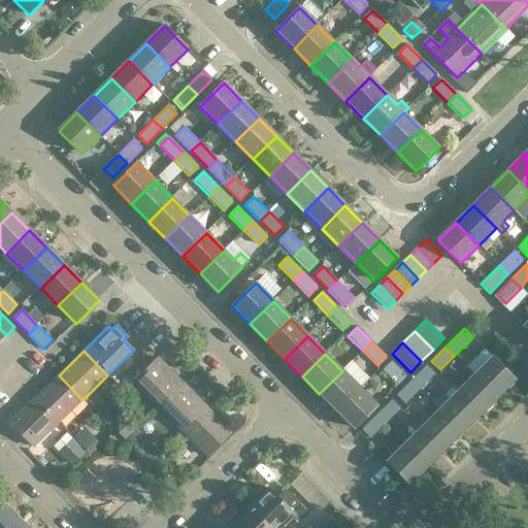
[(492,359),(473,376),(494,397),(512,378),(492,359)]
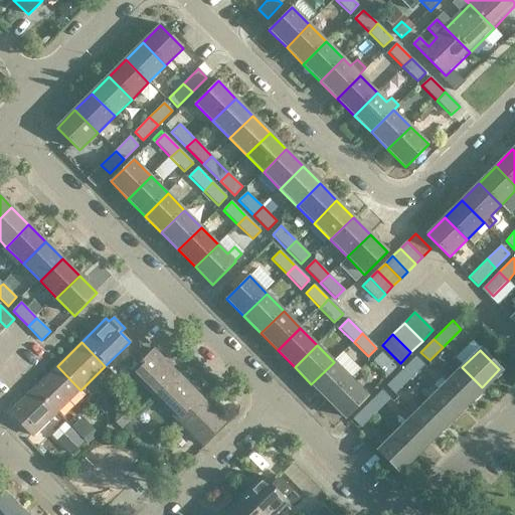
[(153,351),(150,354),(130,374),(153,398),(177,375),(153,351)]
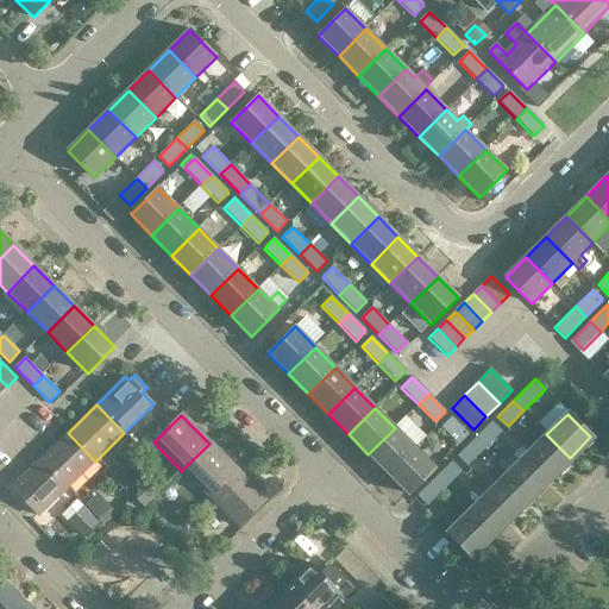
[(469,435),(451,418),(441,427),(458,445),(469,435)]
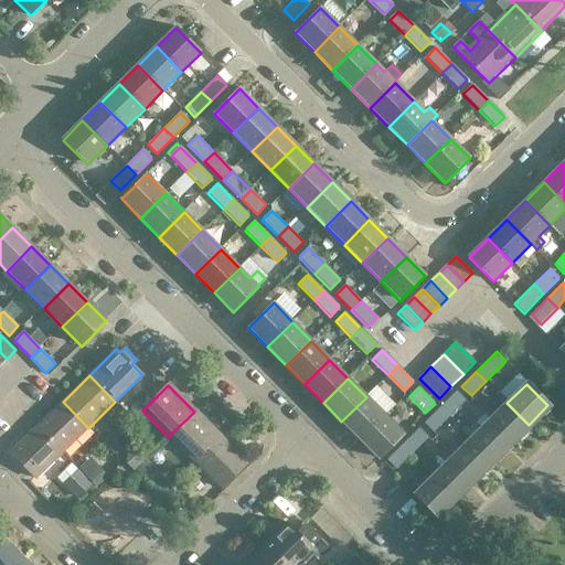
[(439,408),(449,417),(466,401),(457,392),(439,408)]
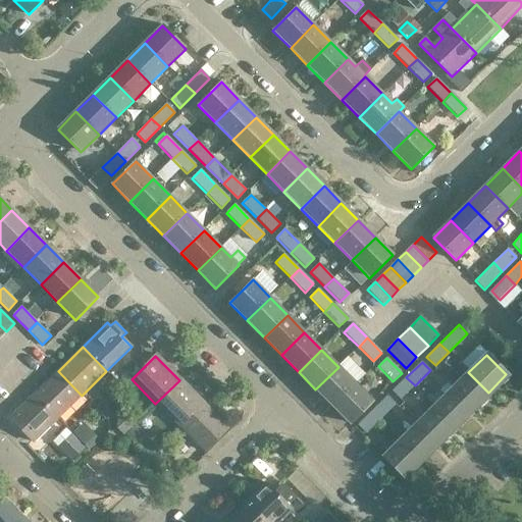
[(356,384),(338,367),(315,389),(332,407),(356,384)]
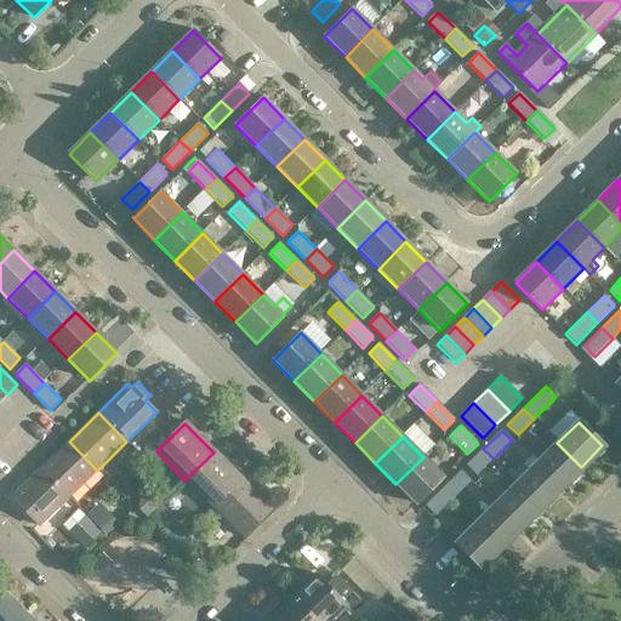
[(41,468),(69,497),(97,471),(69,442),(41,468)]
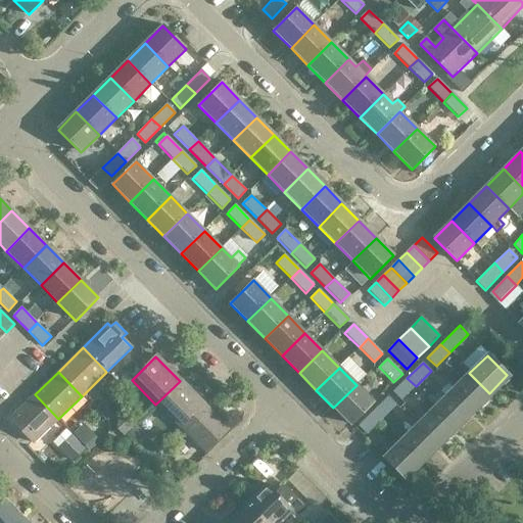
[(489,393),(469,373),(453,390),(472,410),(489,393)]
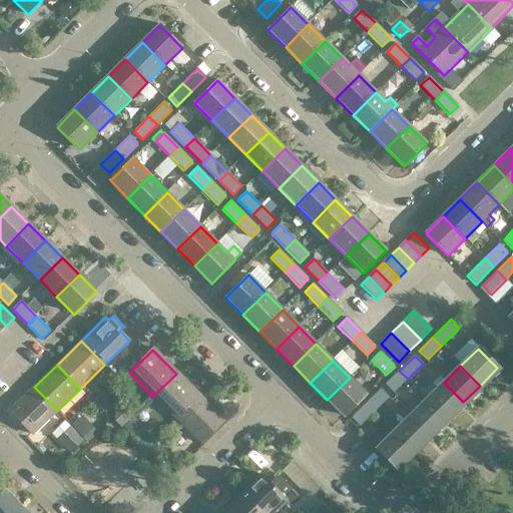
[(408,379),(399,371),(385,384),(394,393),(408,379)]
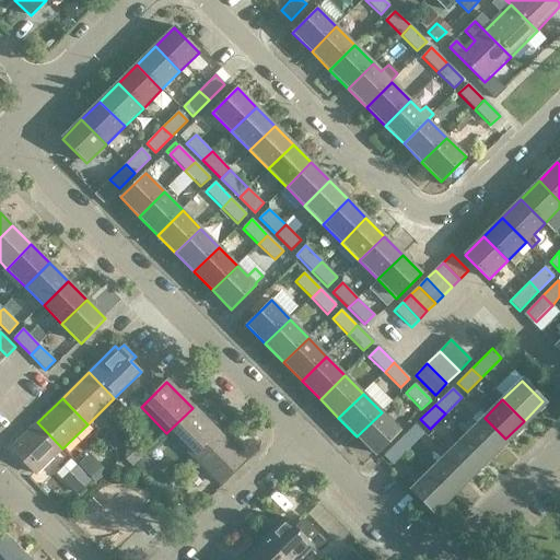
[(193,408),(166,433),(193,459),(218,434),(193,408)]
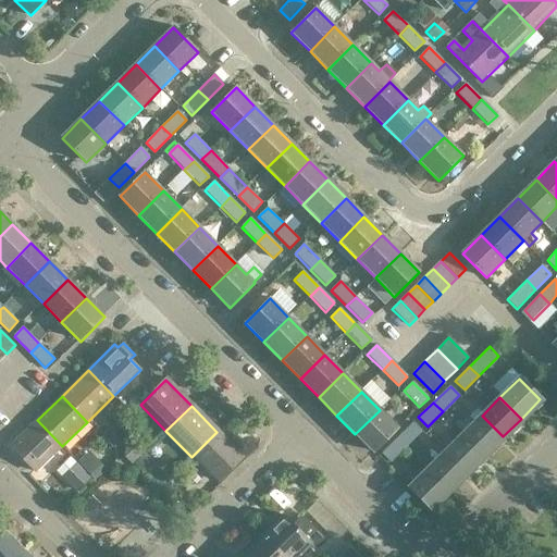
[(380,410),(355,434),(373,453),(398,429),(380,410)]
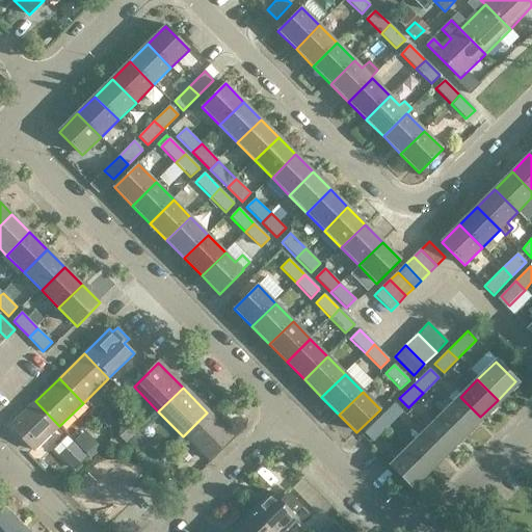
[(460,397),(444,413),(443,415),(463,434),(480,417),(460,397)]
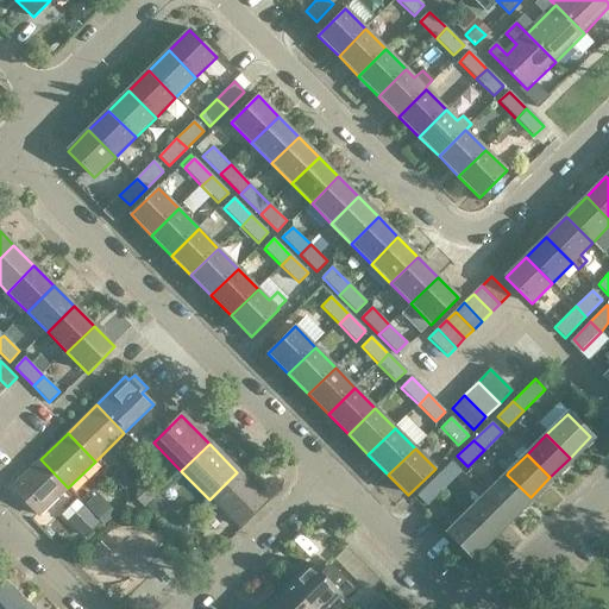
[(38,516),(68,488),(41,459),(11,488),(38,516)]
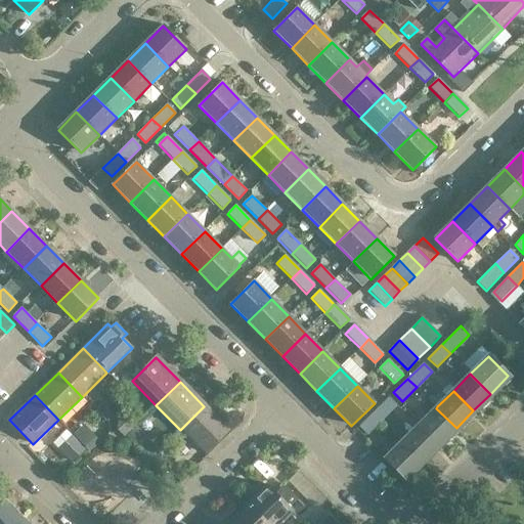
[(374,412),(382,422),(397,406),(389,397),(374,412)]
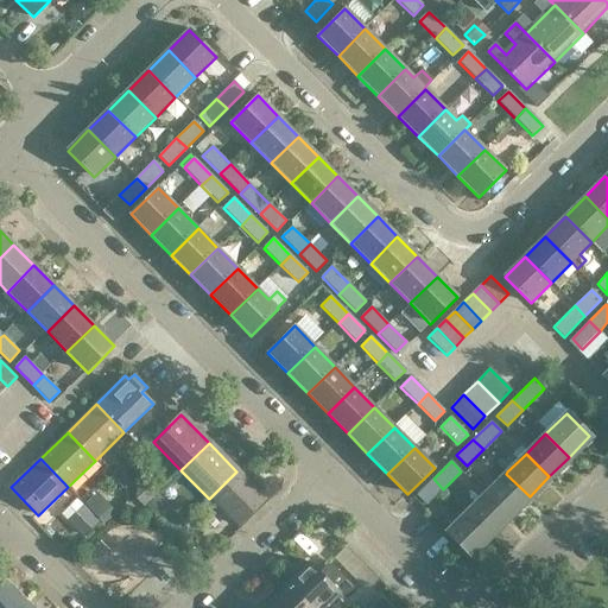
[(496,483),(486,493),(510,517),(530,496),(506,474),(507,472),(498,462),(486,473),(496,483)]
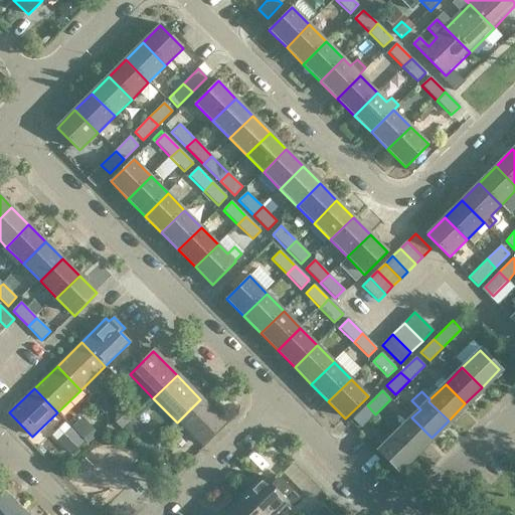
[(101,396),(95,402),(105,413),(111,407),(101,396)]
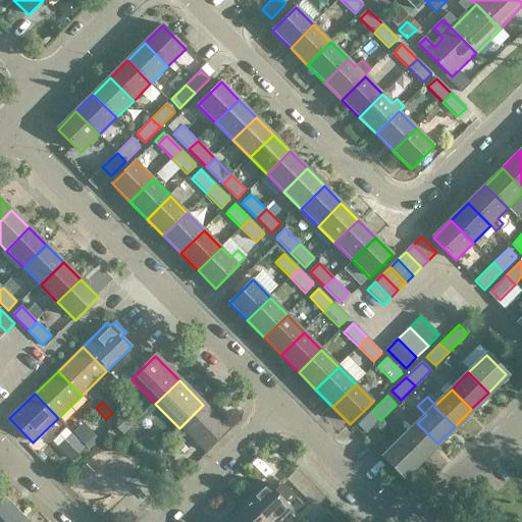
[(227,429),(203,405),(179,428),(203,453),(227,429)]
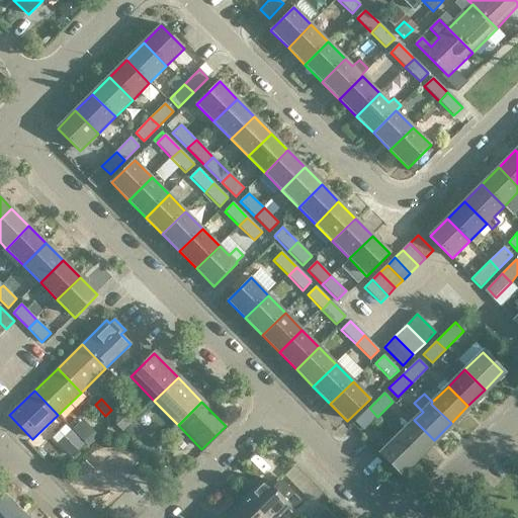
[(377,417),(369,408),(354,422),(363,430),(377,417)]
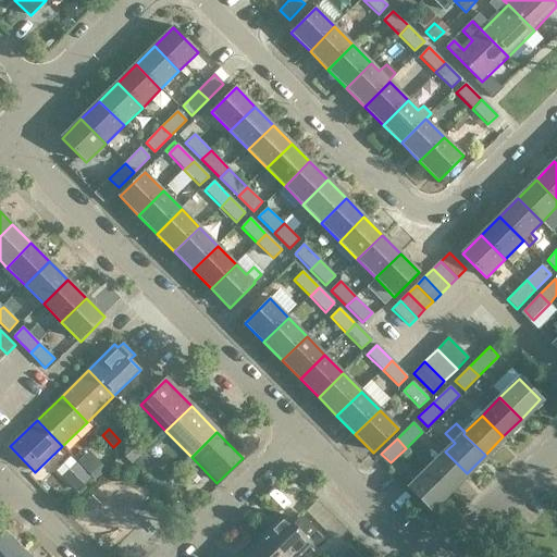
[(445,452),(426,470),(448,492),(467,473),(445,452)]
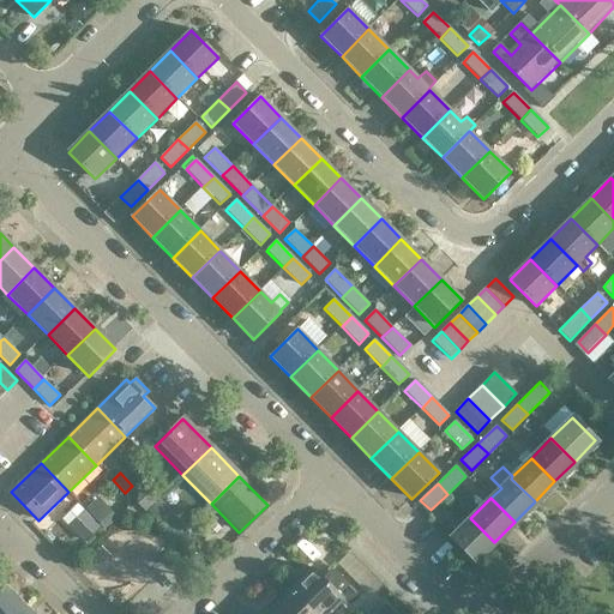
[(149,511),(157,521),(169,510),(160,500),(149,511)]
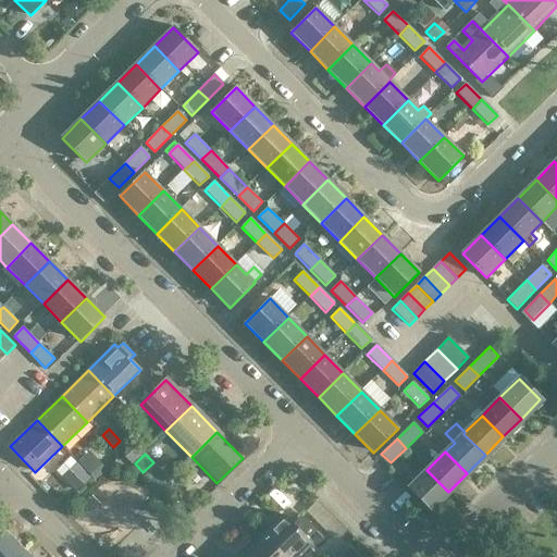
[(85,469),(95,479),(107,470),(97,459),(85,469)]
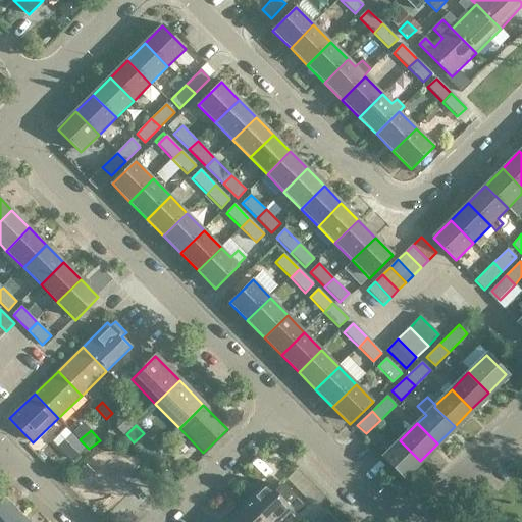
[(73,437),(62,449),(72,460),(84,449),(73,437)]
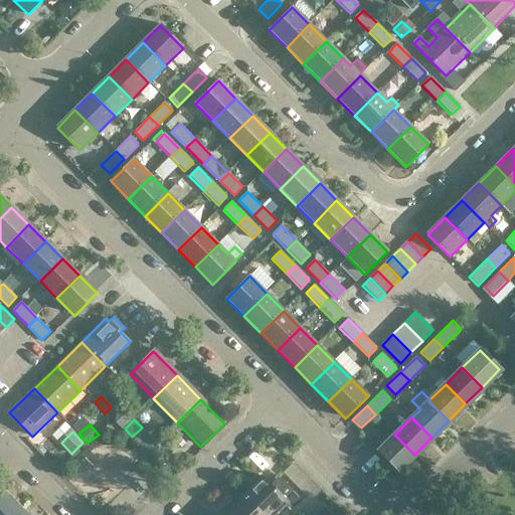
[(414,455),(394,435),(377,452),(397,472),(414,455)]
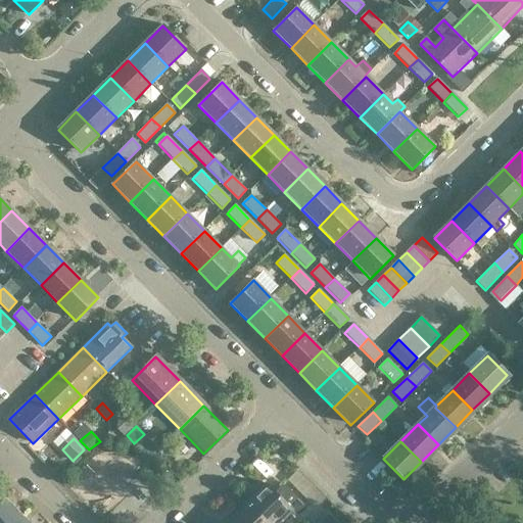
[(155,453),(148,459),(156,467),(163,460),(155,453)]
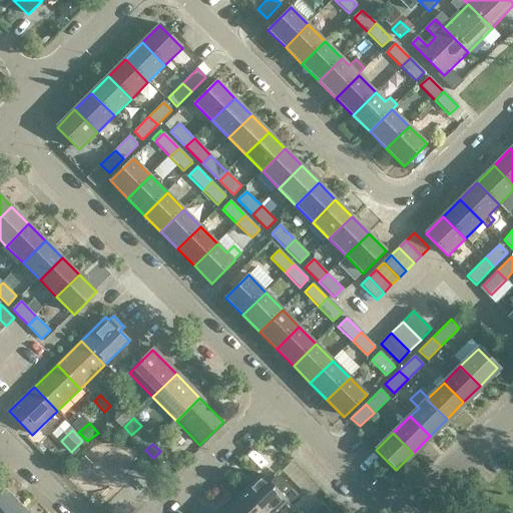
[(250,484),(241,493),(262,512),(283,512),(282,512),(299,496),(278,475),(270,483),(261,475),(260,475),(257,472),(247,481),(250,484)]
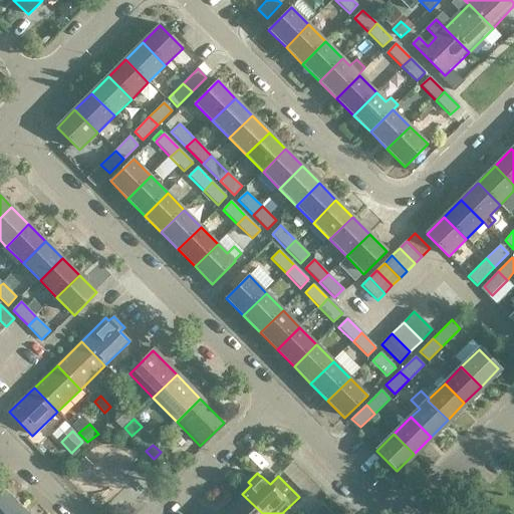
[(0,513),(12,513),(18,508),(0,490),(0,489),(0,513)]
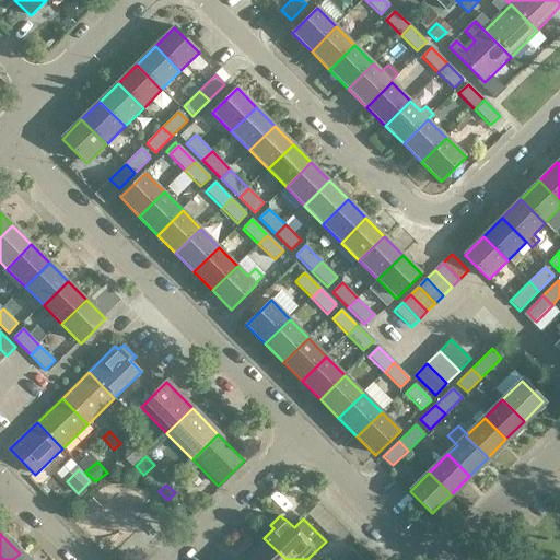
[(245,559),(286,559),(264,538),(255,547),(252,544),(242,553),(244,557),(244,558),(245,559)]
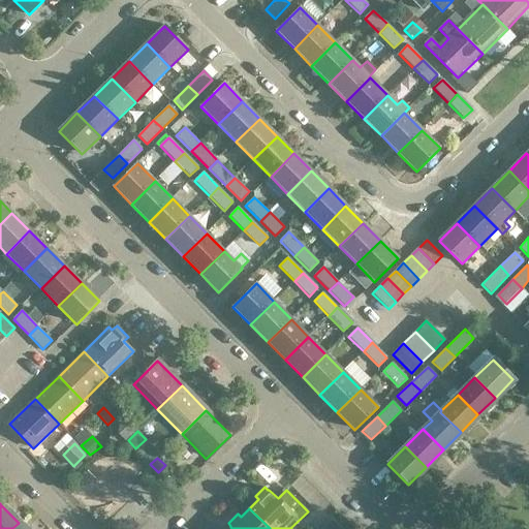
[(332,520),(321,528),(339,528),(341,528),(332,520)]
